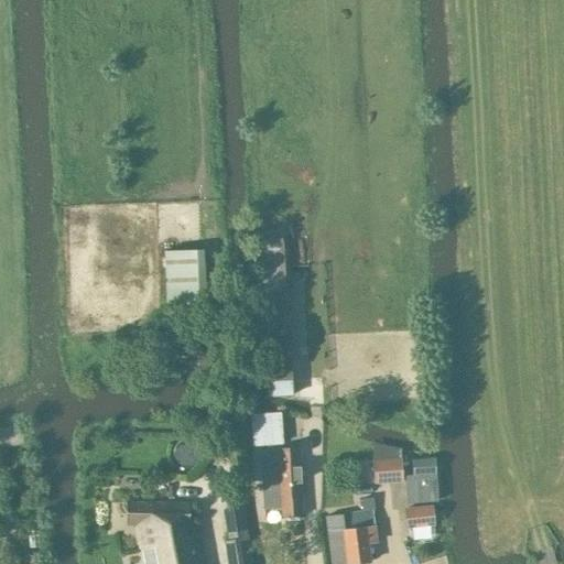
[(267,398),(292,396),(282,238),(257,239),(267,398)]
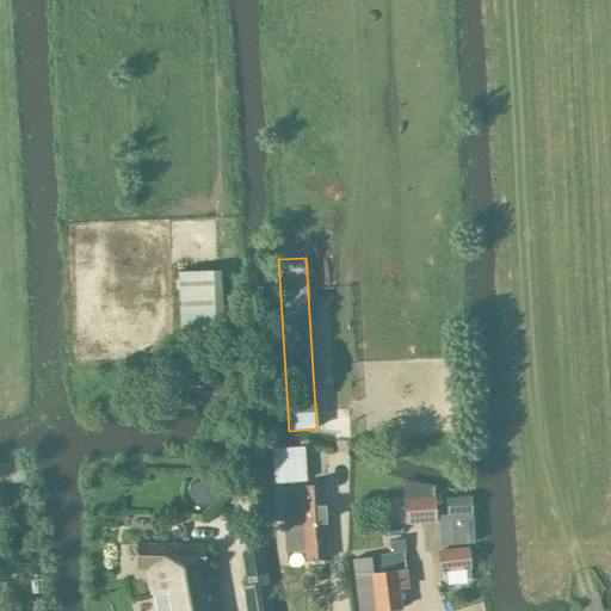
[(221,271),(178,272),(180,343),(223,341),(221,271)]
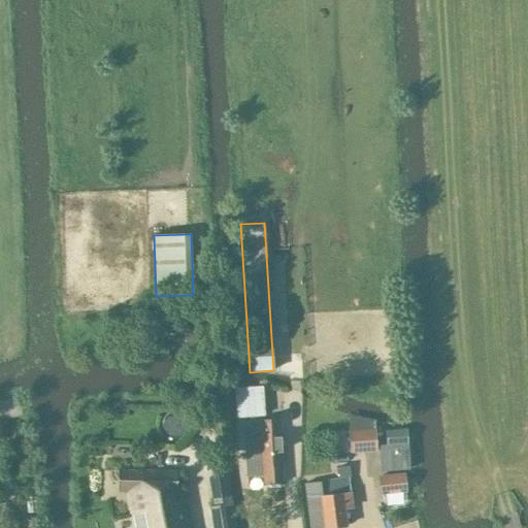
[(191,344),(192,301),(150,301),(150,344),(191,344)]
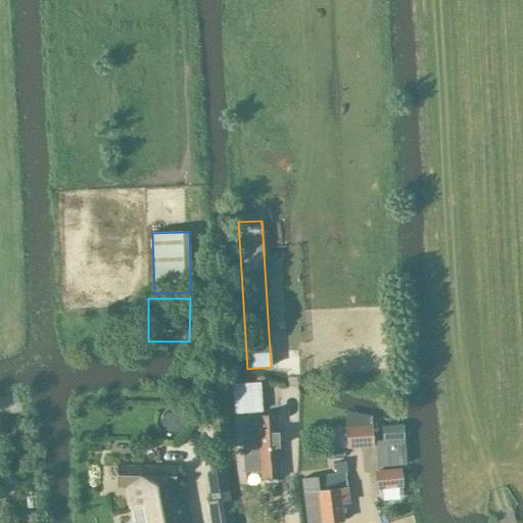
[(262,413),(259,384),(232,385),(234,415),(262,413)]
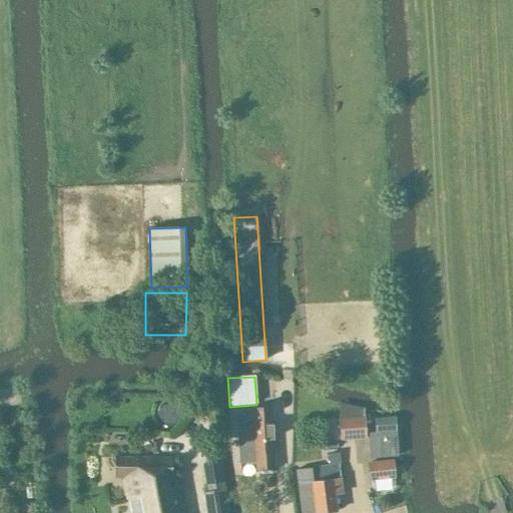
[(365,437),(364,416),(363,408),(338,403),(338,418),(340,439),(365,437)]
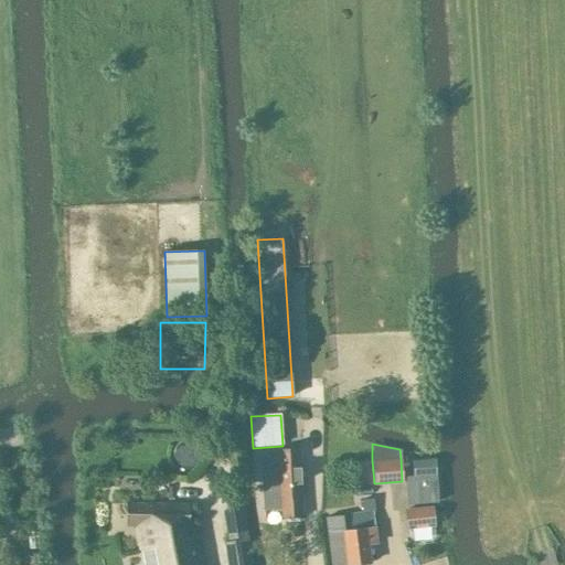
[(302,515),(298,450),(298,448),(259,450),(264,508),(280,507),(281,516),(302,515)]
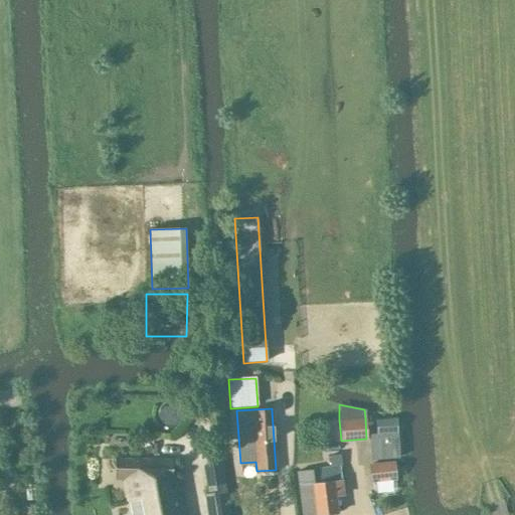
[(376,420),(379,459),(399,458),(396,419),(376,420)]
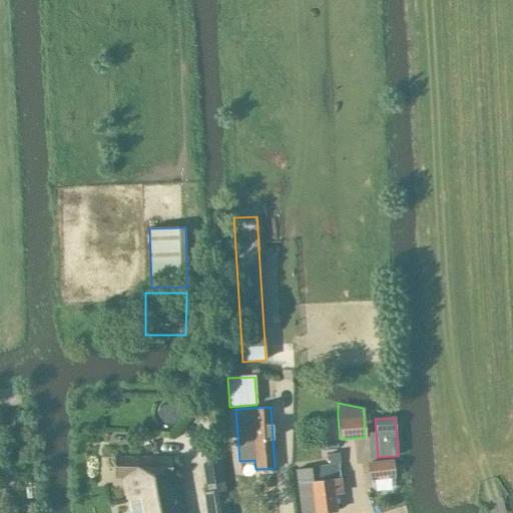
[(340,452),(328,454),(329,465),(339,464),(341,464),(340,452)]
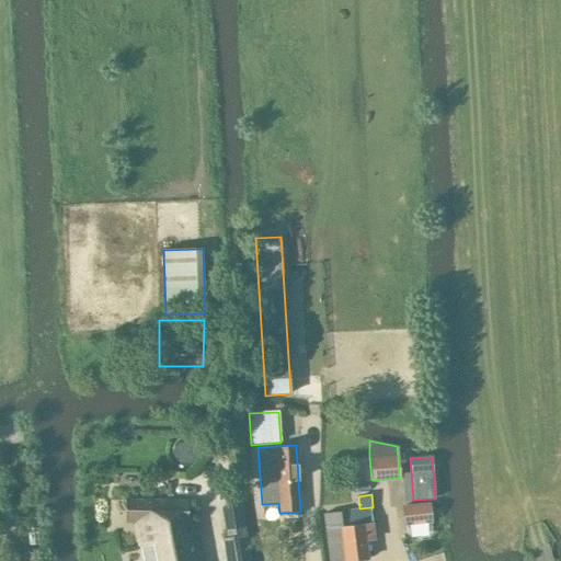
[(142,560),(197,560),(186,501),(126,501),(126,522),(136,525),(142,560)]
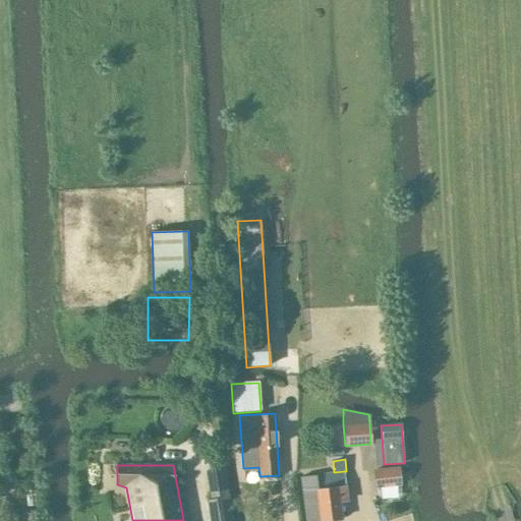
[(222,468),(206,471),(211,500),(227,497),(222,468)]
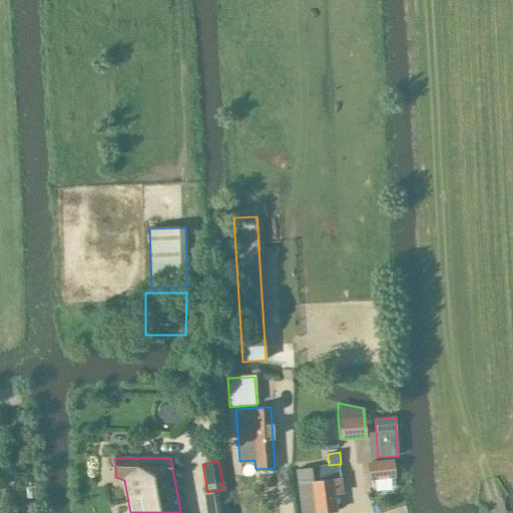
[(371,480),(395,477),(393,461),(369,463),(371,480)]
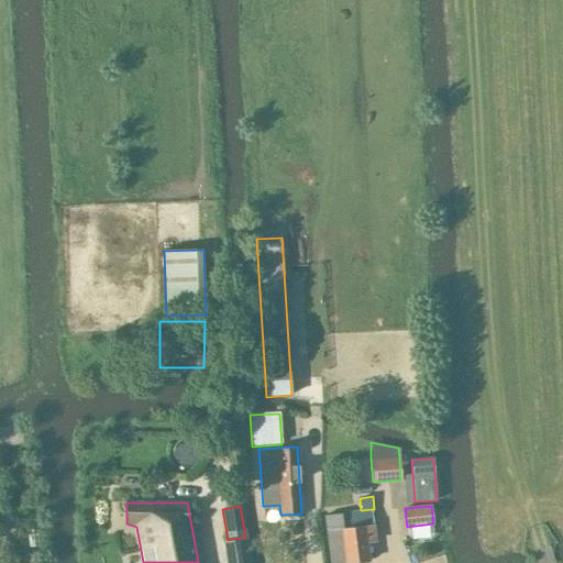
[(367,541),(375,540),(372,509),(361,510),(324,516),(330,562),(345,562),(370,560),(367,541)]
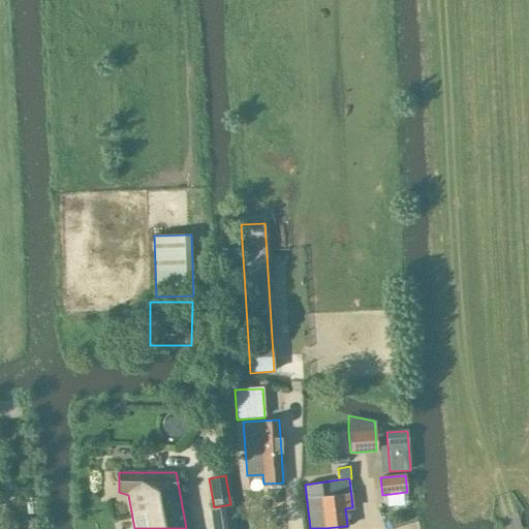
[(214,507),(210,507),(213,528),(234,528),(230,504),(214,507)]
